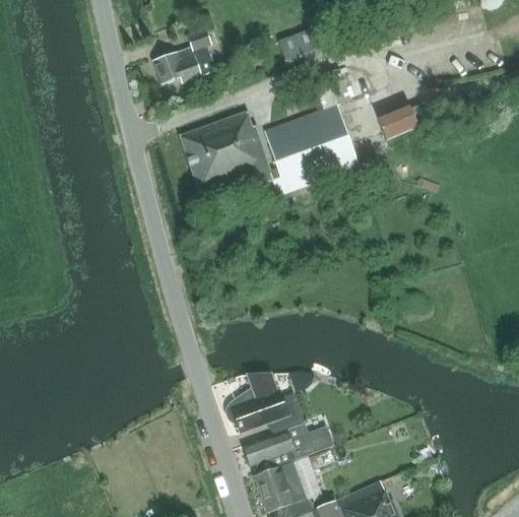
[(331,21),(277,41),(285,64),(340,45),(331,21)]
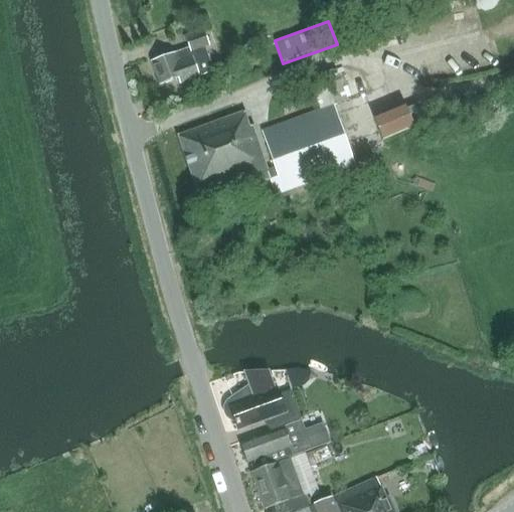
[(173,50),(150,58),(159,82),(177,75),(178,80),(198,73),(212,68),(207,53),(204,45),(208,44),(202,28),(184,34),(188,45),(173,50)]
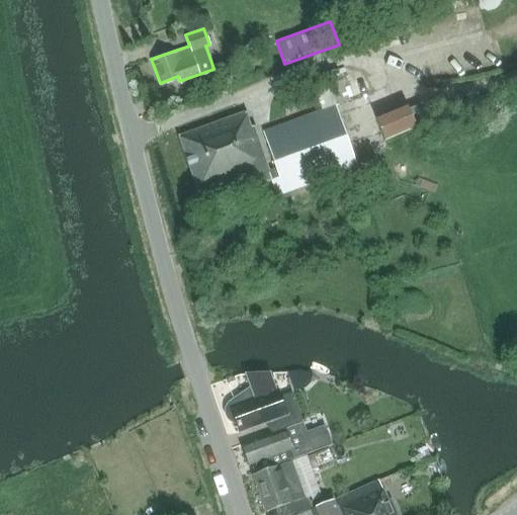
[(322,108),(348,98),(336,67),(310,77),(322,108)]
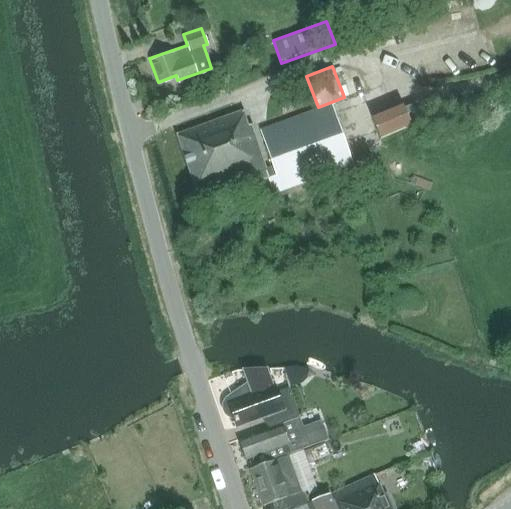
[(330,103),(260,128),(272,164),(265,167),(249,123),(247,124),(241,110),(177,133),(197,192),(255,171),(257,178),(267,175),(273,191),(351,163),(330,103)]
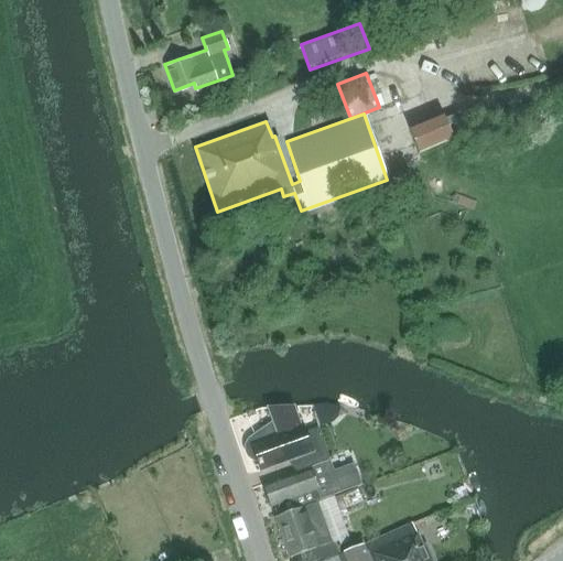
[(443,114),(409,128),(418,151),(452,137),(443,114)]
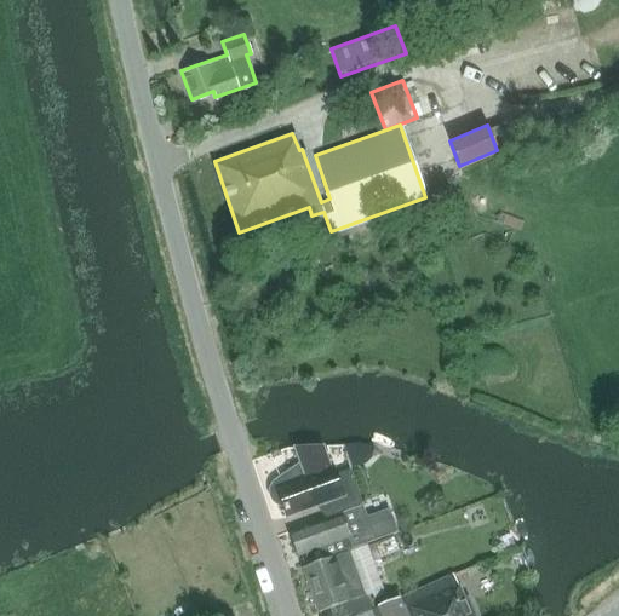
[(271,484),(270,490),(273,496),(276,501),(282,502),(287,514),(324,501),(330,514),(362,502),(349,467),(337,472),(333,462),(331,464),(322,443),(321,443),(294,445),(301,461),(275,479),(271,484)]
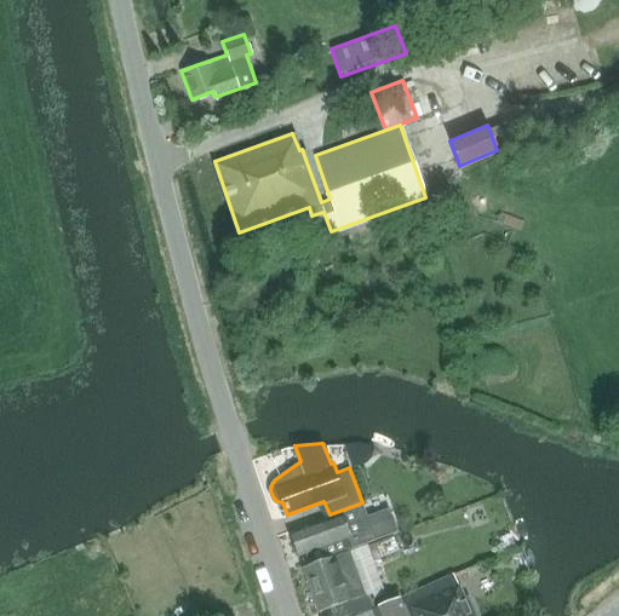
[(321,518),(290,528),(298,552),(303,551),(307,562),(348,547),(347,547),(353,545),(353,546),(397,529),(389,506),(367,514),(362,502),(321,518)]
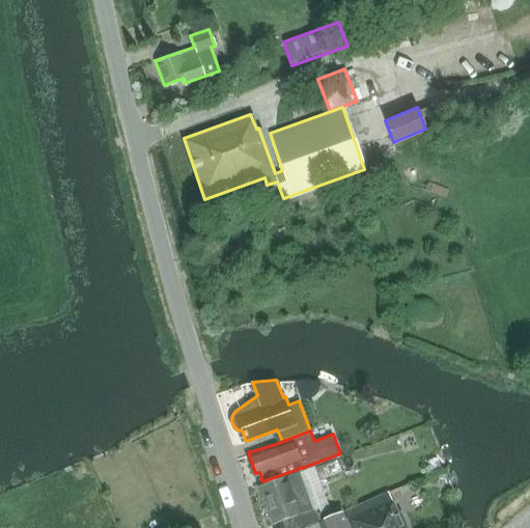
[(316,479),(341,470),(336,456),(311,466),(316,479)]
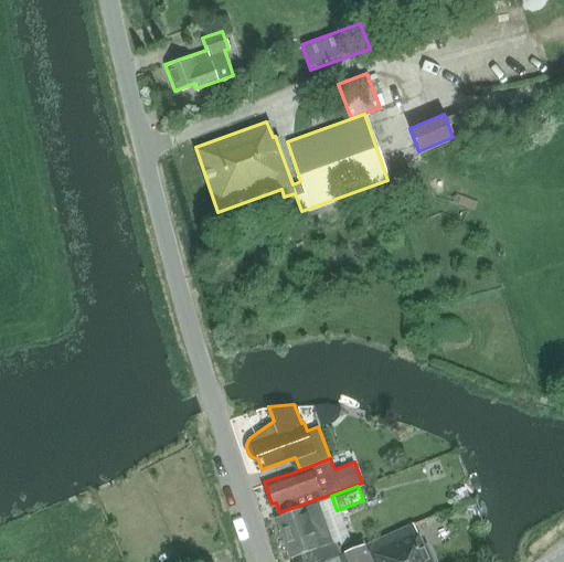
[(280,515),(276,516),(291,555),(302,551),(306,561),(316,561),(333,554),(334,554),(342,551),(338,542),(333,539),(332,540),(318,500),(317,500),(317,499),(279,512),(280,515)]
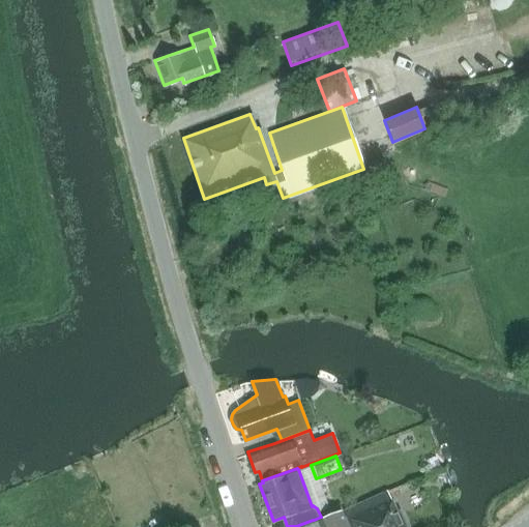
[(213,487),(221,505),(231,501),(224,482),(213,487)]
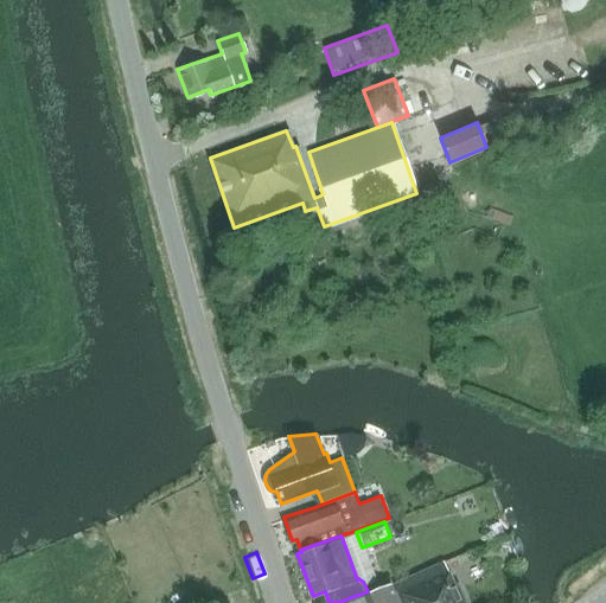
[(390,582),(400,602),(465,602),(457,583),(452,585),(441,560),(390,582)]
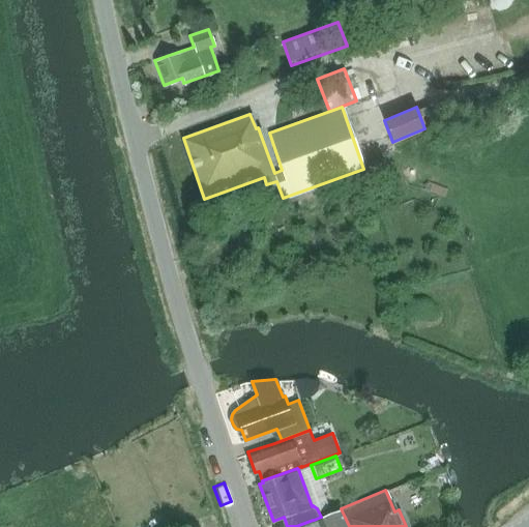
[(321,517),(314,520),(317,526),(345,526),(339,510),(321,518),(321,517)]
